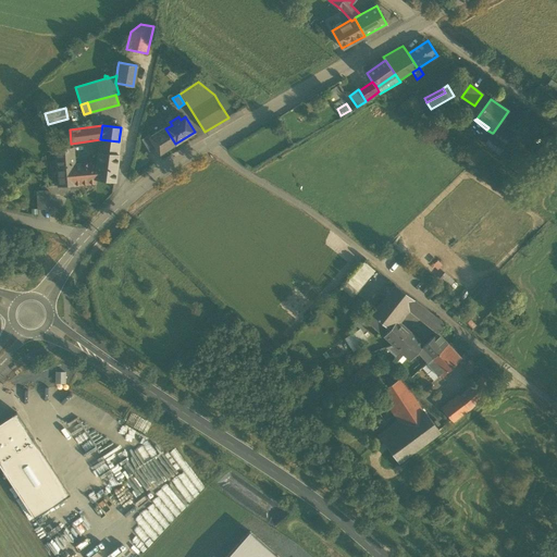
[(484,143),(499,153),(512,136),(498,125),(493,133),(492,133),(484,143)]
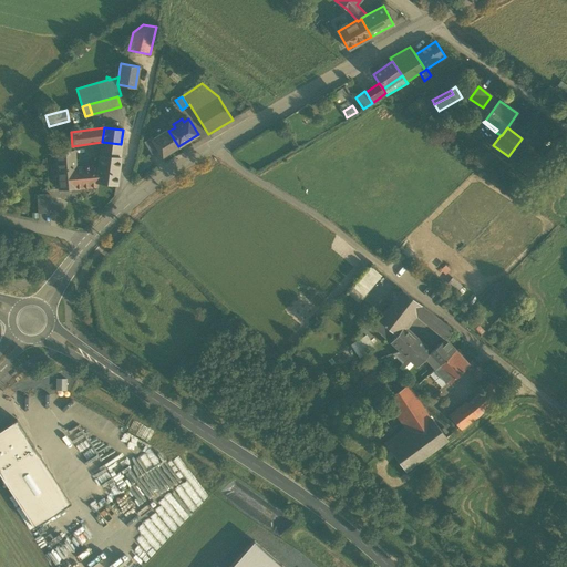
[(168,153),(178,146),(168,131),(167,130),(152,138),(152,140),(158,150),(161,154),(167,151),(168,153)]
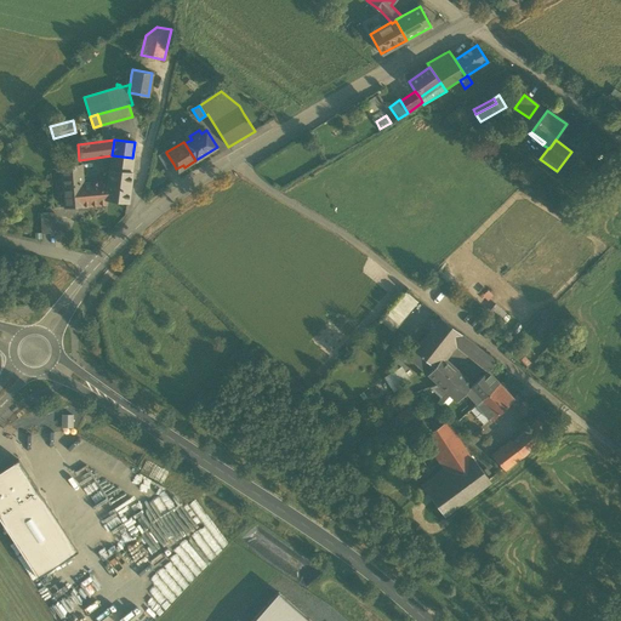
[(158,155),(165,169),(174,164),(166,153),(166,152),(165,151),(158,155)]
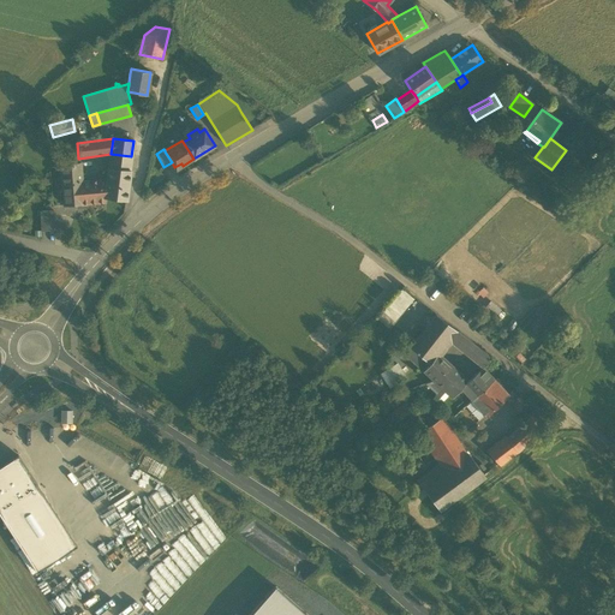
[(130,171),(131,156),(111,154),(109,168),(130,171)]
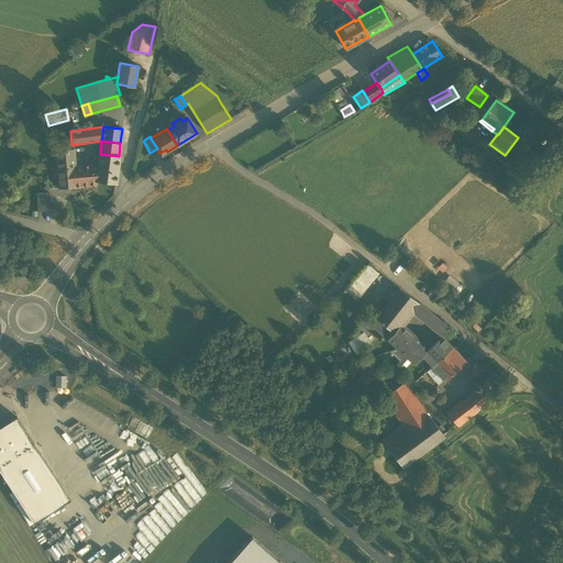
[(97,185),(97,180),(99,164),(74,166),(73,150),(56,152),(58,188),(97,185)]
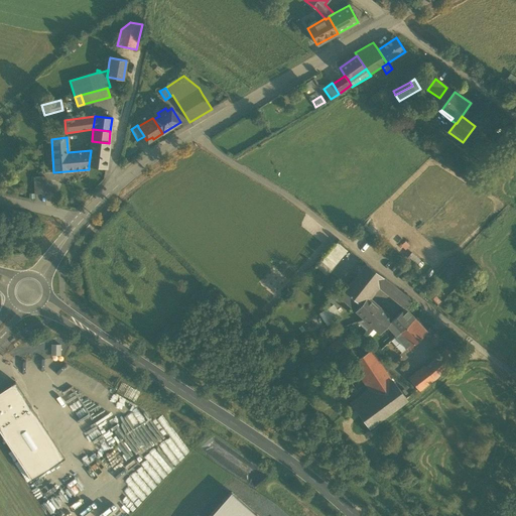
[(92,141),(91,150),(89,165),(105,167),(109,143),(92,141)]
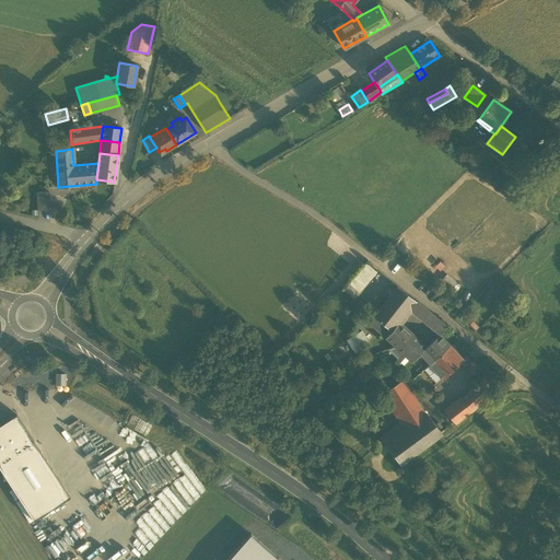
[(37,191),(38,210),(49,210),(48,191),(37,191)]
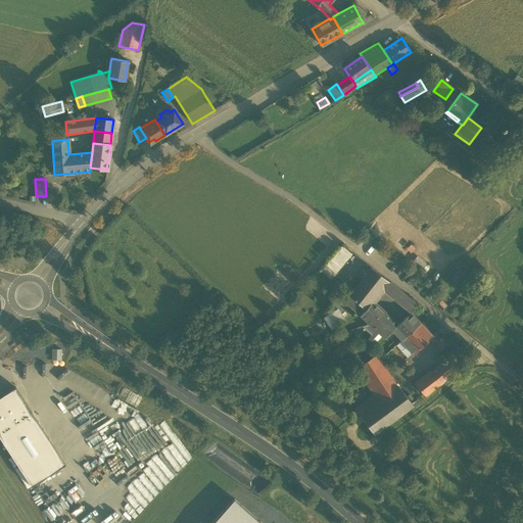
[(324,264),(334,274),(351,256),(341,246),(324,264)]
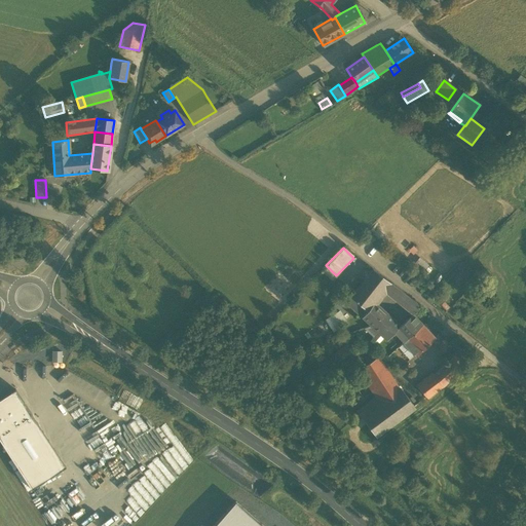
[(375,303),(385,290),(390,283),(374,269),(351,298),(368,311),(375,303)]
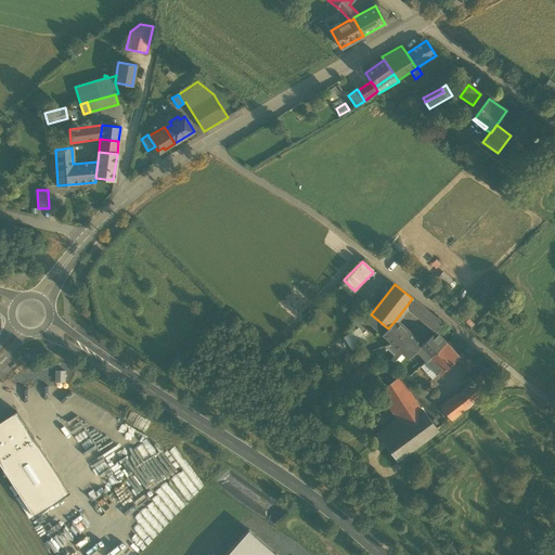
[(407,306),(422,319),(428,311),(412,298),(407,306)]
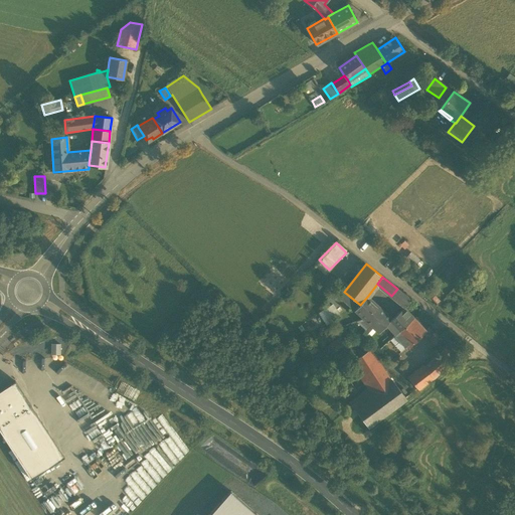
[(391,296),(398,301),(404,295),(397,289),(391,296)]
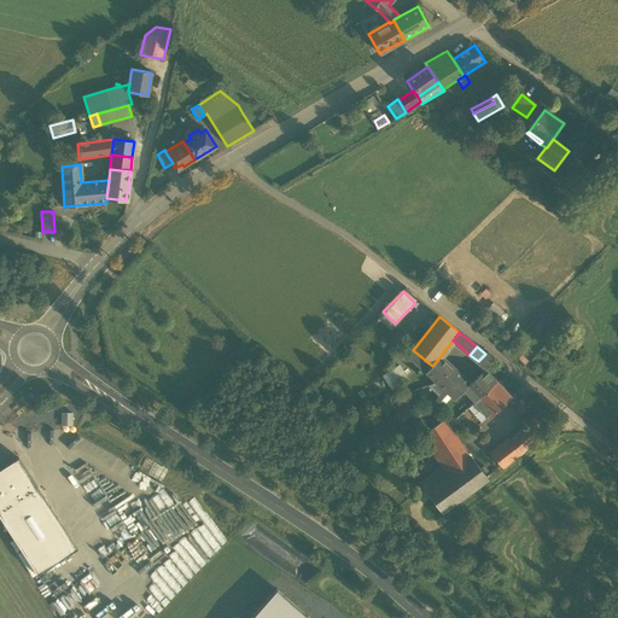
[(494,360),(485,354),(478,361),(487,368),(494,360)]
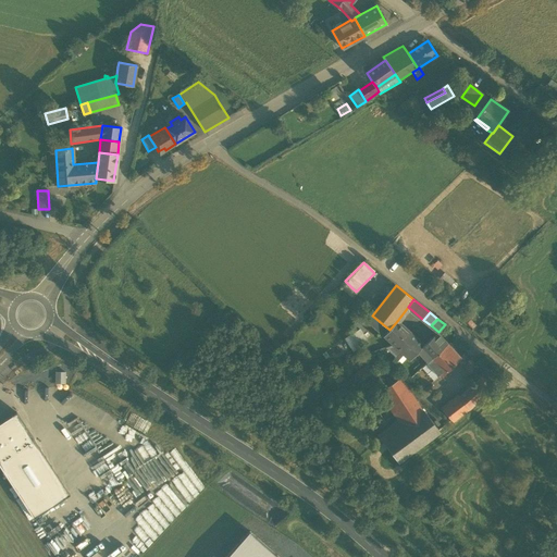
[(423,345),(397,321),(390,330),(384,336),(410,360),(419,351),(418,350),(423,345)]
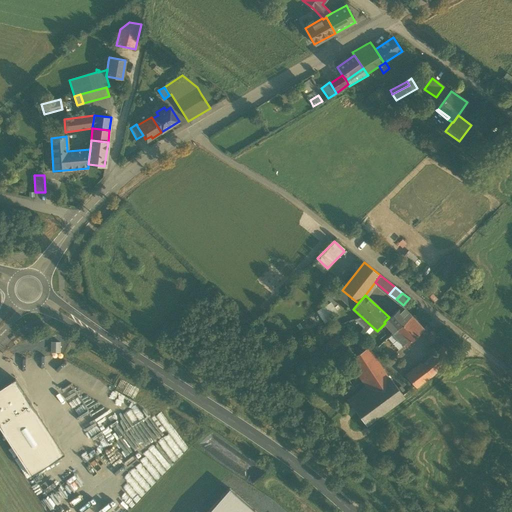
[(318,311),(325,322),(337,314),(330,303),(318,311)]
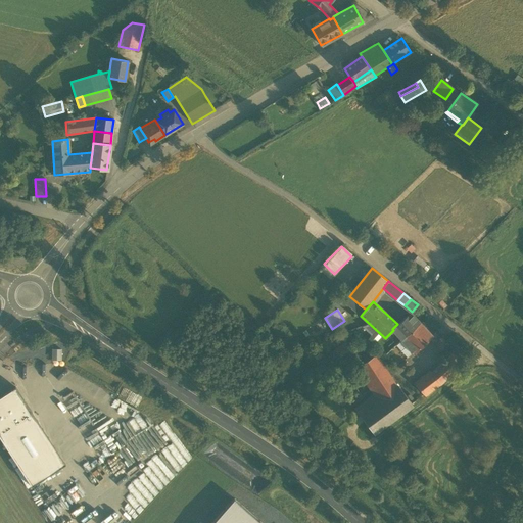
[(393,330),(401,340),(420,324),(410,313),(397,324),(392,329),(393,330)]
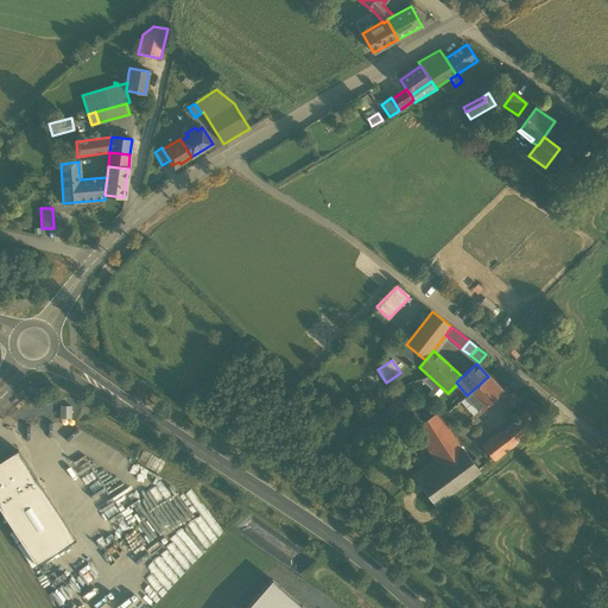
[(502,391),(488,377),(467,396),(466,397),(473,404),(467,409),(474,416),(479,411),(480,412),(502,391)]
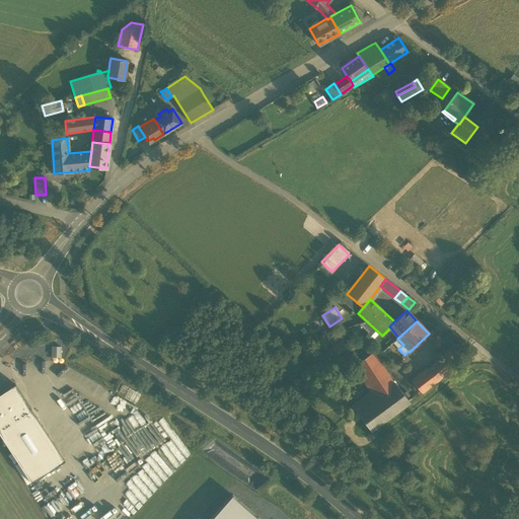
[(332,348),(337,355),(348,346),(344,340),(332,348)]
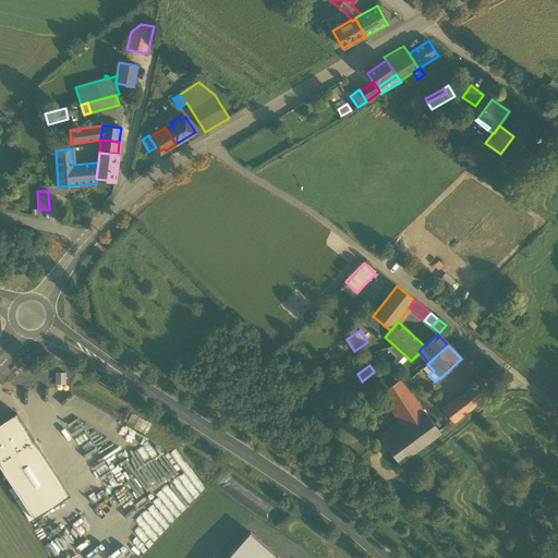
[(55,373),(56,385),(65,384),(64,373),(55,373)]
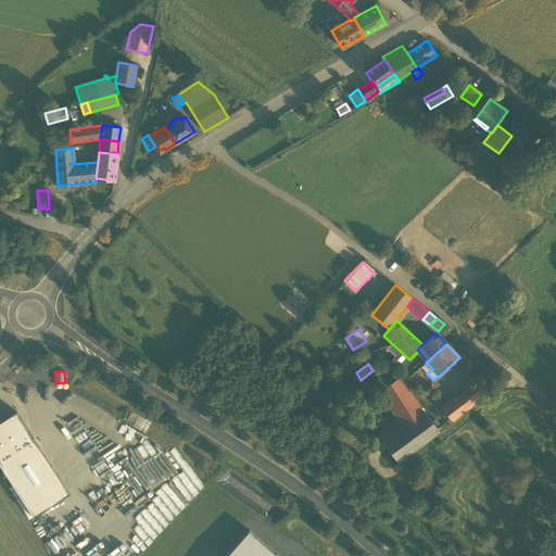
[(397,419),(402,427),(422,412),(401,378),(379,391),(397,419)]
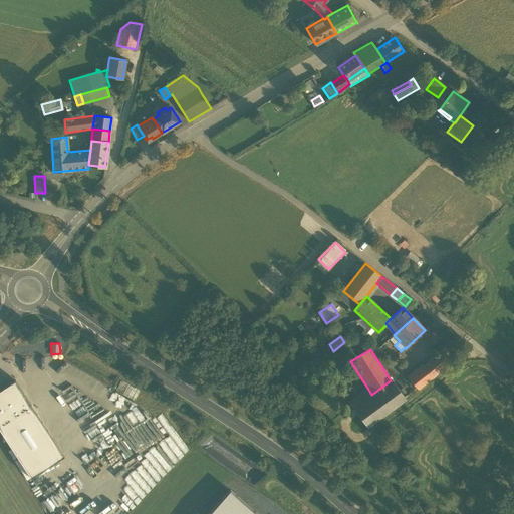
[(423,366),(433,377),(452,360),(442,349),(423,366)]
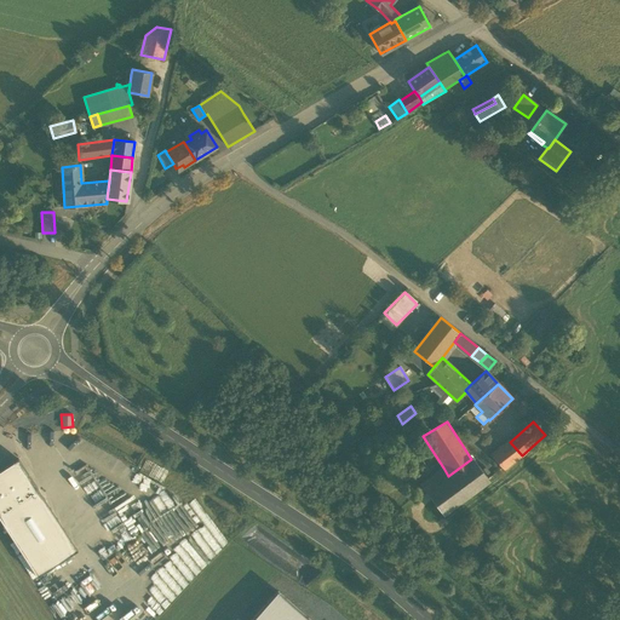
[(59,425),(39,426),(40,441),(59,440),(59,425)]
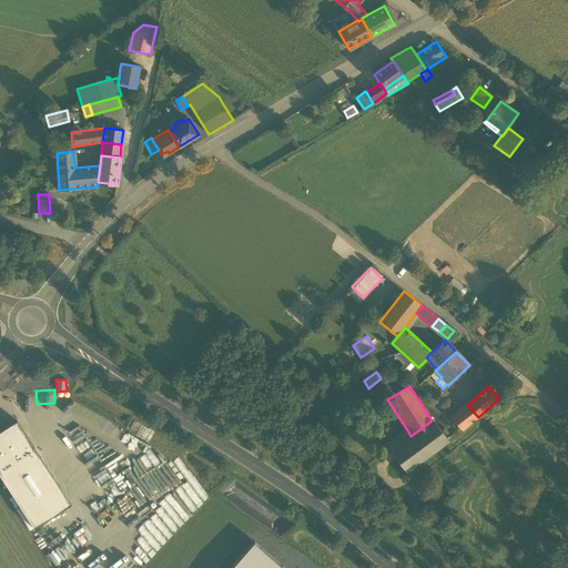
[(462,430),(478,417),(467,405),(450,418),(462,430)]
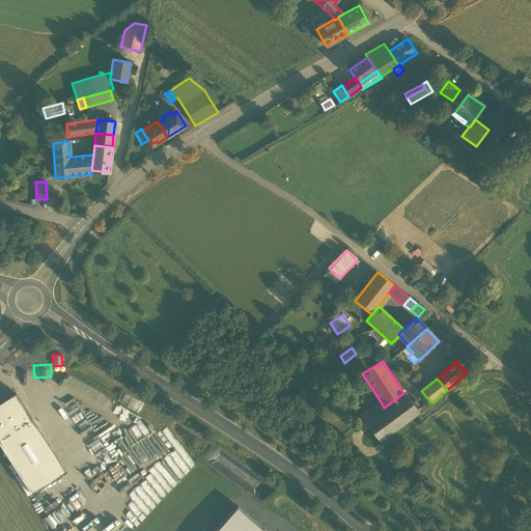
[(404,392),(403,393),(384,408),(365,421),(380,441),(420,412),(404,392)]
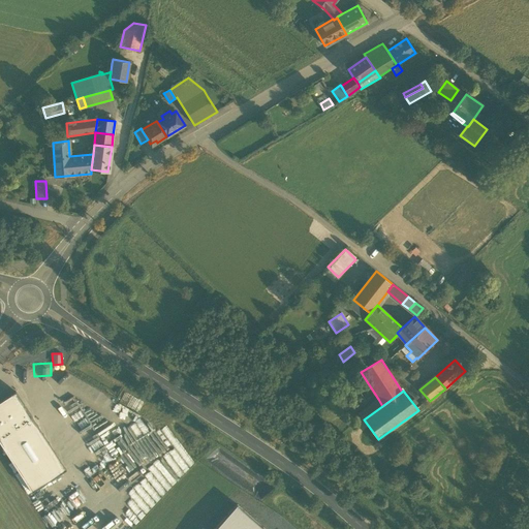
[(16,392),(0,401),(0,442),(31,492),(65,469),(16,392)]
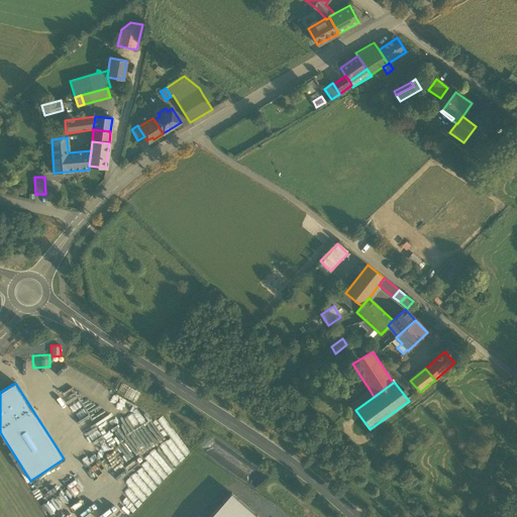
[(356,391),(359,395),(367,389),(365,385),(356,391)]
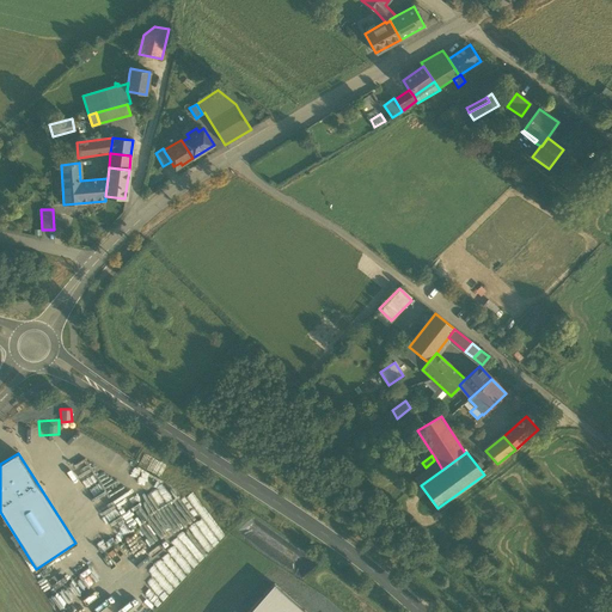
[(442,470),(438,461),(415,478),(421,485),(442,470)]
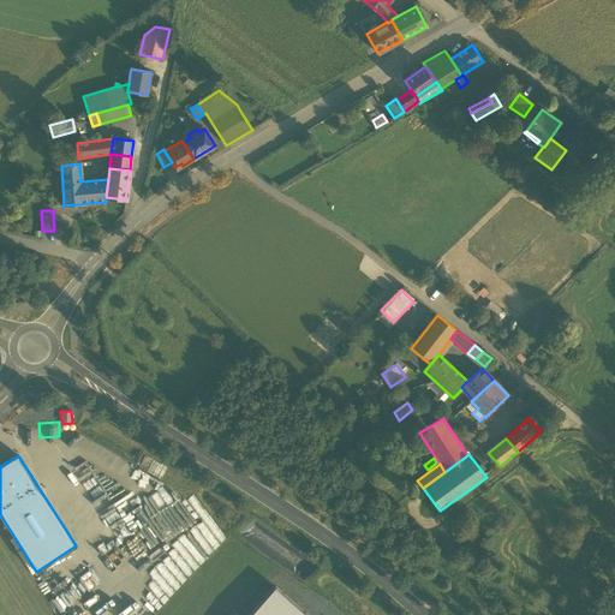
[(306,614),(275,586),(250,614),(306,614)]
